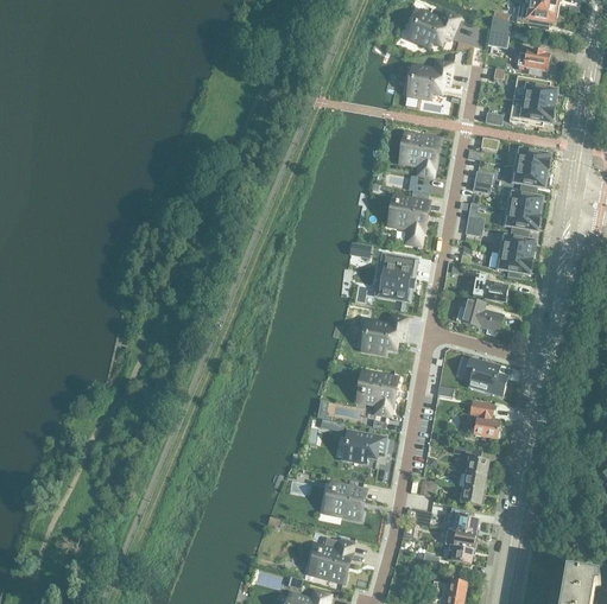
[(556,16),(557,7),(528,2),(525,12),(528,12),(526,18),(549,21),(554,23),(555,16),(556,16)]
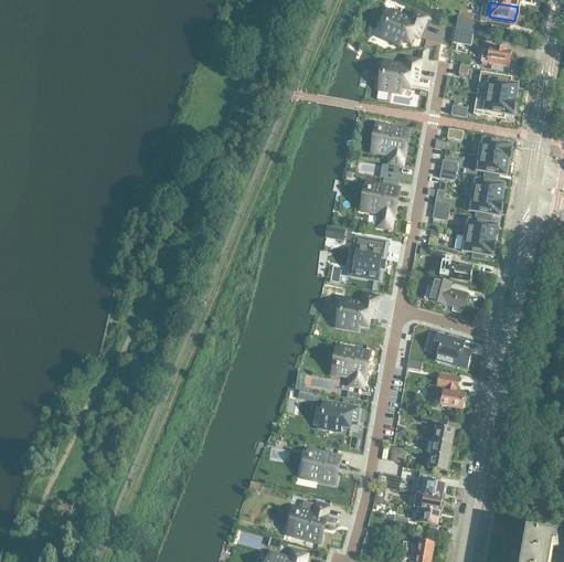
[(417,35),(426,16),(412,10),(410,17),(392,9),(381,34),(398,43),(401,38),(410,42),(413,33),(417,35)]
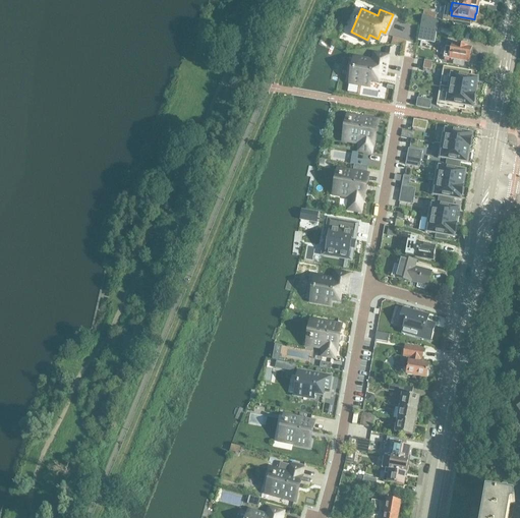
[(422,8),(422,12),(438,18),(438,17),(435,15),(436,10),(422,8)]
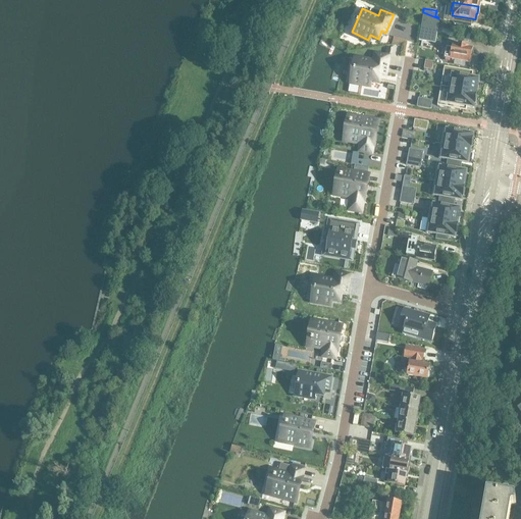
[(420,22),(418,38),(434,41),(438,19),(422,13),(420,22)]
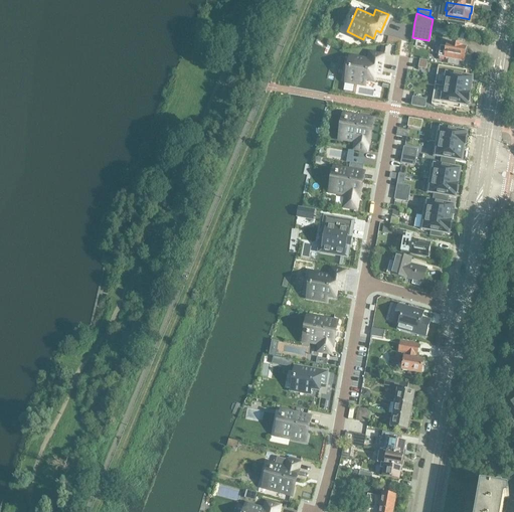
[(439,54),(463,58),(466,45),(462,44),(462,43),(446,40),(445,44),(440,43),(439,50),(439,54)]
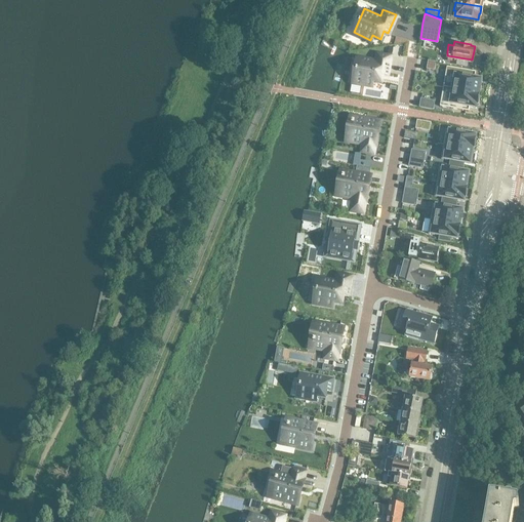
[(380,81),(381,73),(387,74),(391,54),(376,51),(375,58),(358,55),(353,81),(371,84),(372,80),(380,81)]
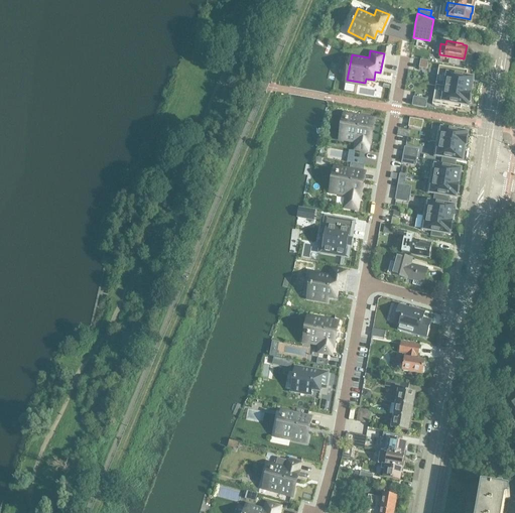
[(419,57),(418,66),(426,67),(427,58),(419,57)]
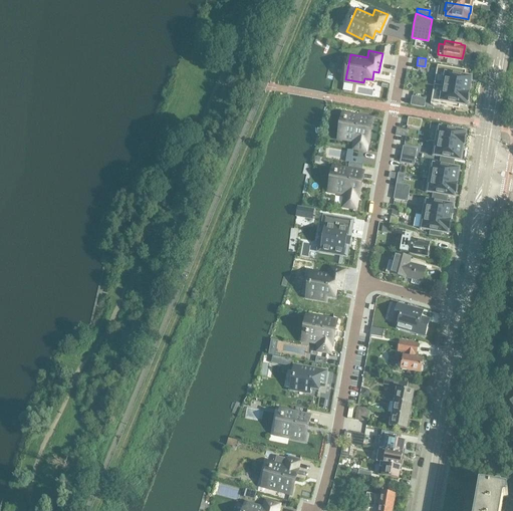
[(465,67),(437,62),(433,82),(468,88),(470,77),(464,76),(465,67)]
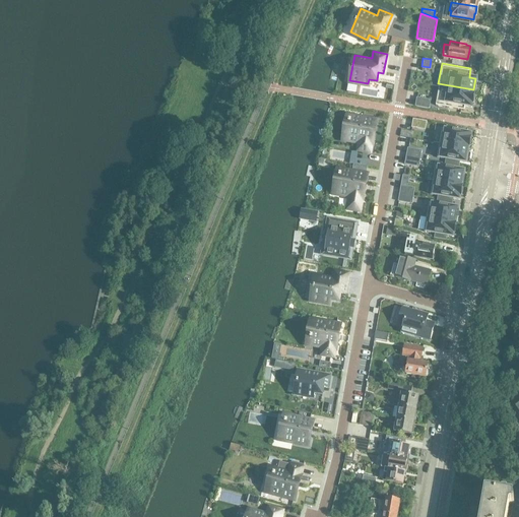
[(473,92),(473,89),(438,83),(435,102),(463,107),(465,100),(471,101),(472,99),(473,99),(474,92),(473,92)]
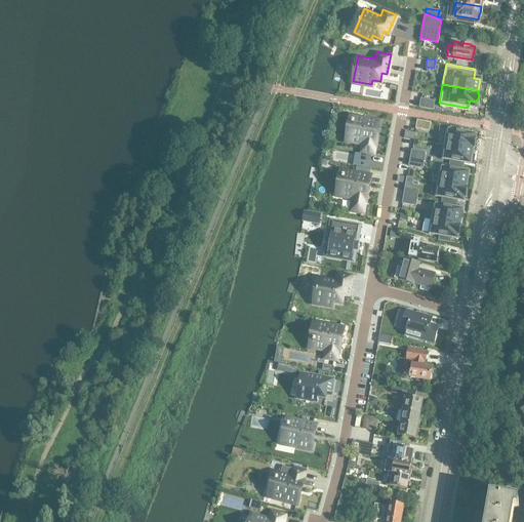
[(420,96),(418,105),(432,107),(434,98),(420,96)]
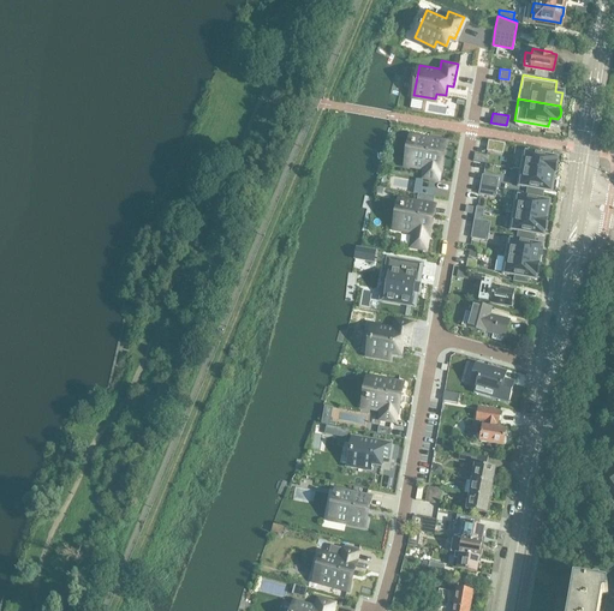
[(437,178),(442,149),(441,149),(443,139),(415,133),(409,163),(423,167),(422,175),(437,178)]
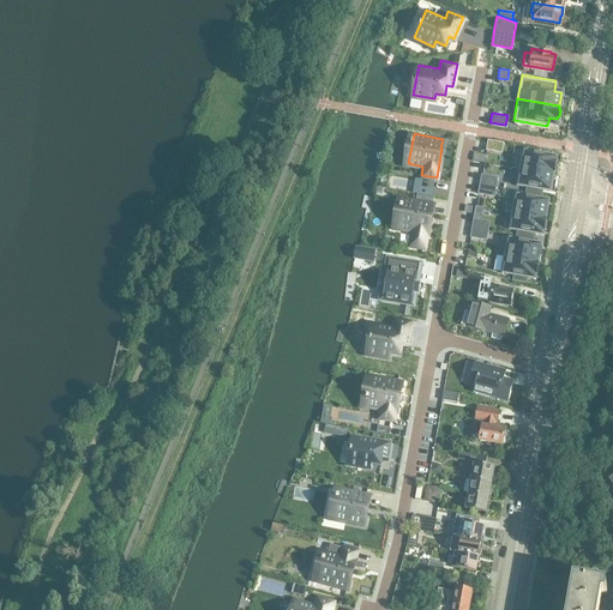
[(523,156),(520,155),(518,165),(552,171),(553,169),(554,169),(556,162),(554,162),(554,159),(547,158),(547,153),(544,153),(534,151),(524,150),(523,156)]
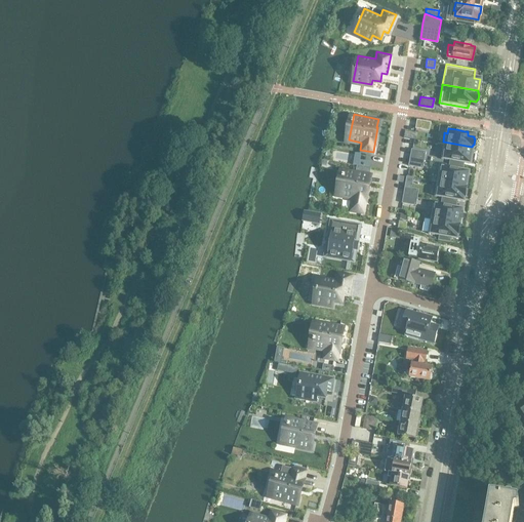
[(471,158),(472,147),(443,142),(440,157),(449,158),(448,162),(462,165),(464,157),(471,158)]
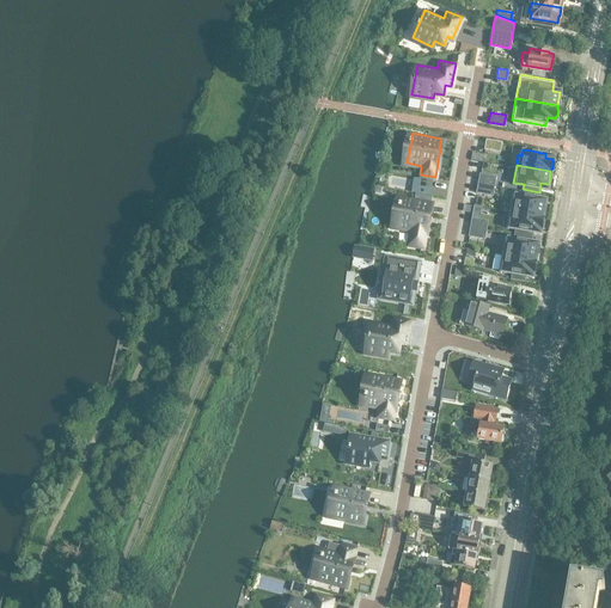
[(480,172),(477,182),(493,184),(495,174),(480,172)]
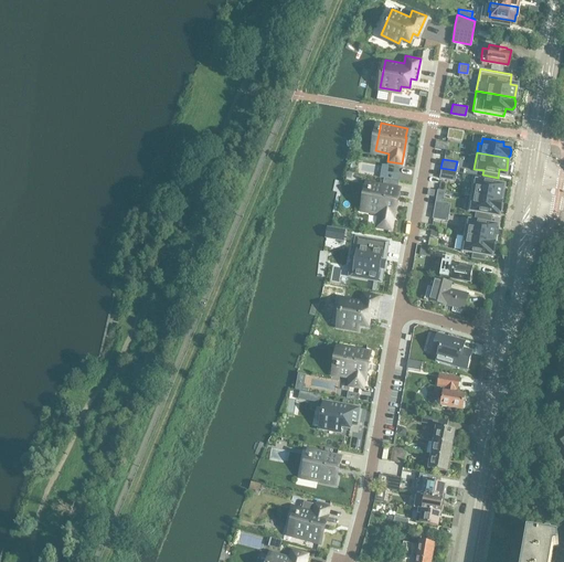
[(382,162),(380,176),(383,176),(385,177),(391,177),(392,171),(386,170),(387,163),(382,162)]
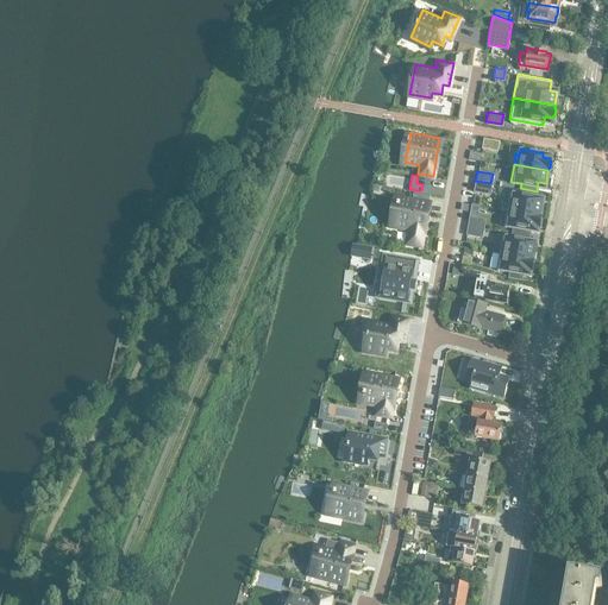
[(475,181),(474,189),(489,193),(490,183),(475,181)]
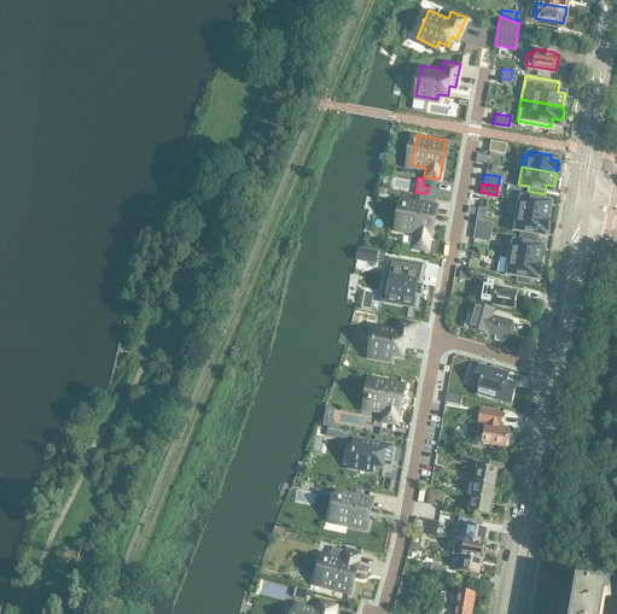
[(542,203),(545,194),(528,191),(528,197),(517,194),(513,211),(548,217),(551,204),(542,203)]
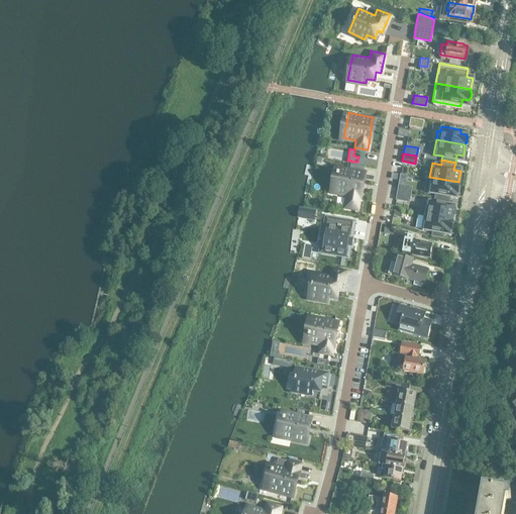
[(346,206),(356,208),(360,188),(365,171),(351,168),(351,169),(339,166),(335,191),(349,194),(346,206)]
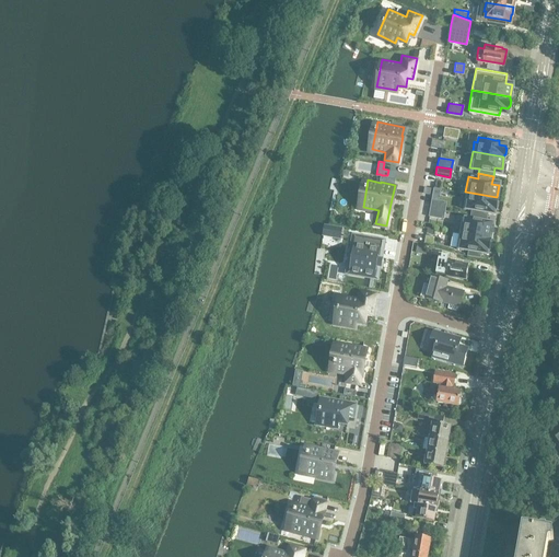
[(497,200),(497,197),(465,192),(463,207),(470,208),(470,213),(486,216),(488,208),(495,209),(495,207),(497,207),(498,200),(497,200)]
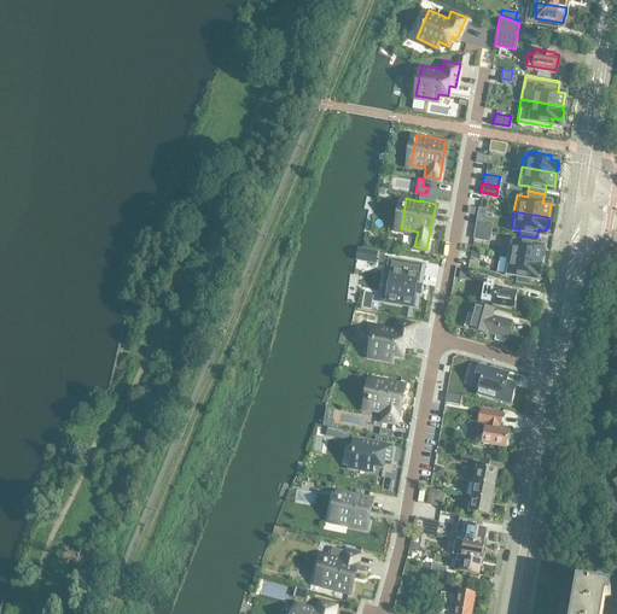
[(476,218),(475,227),(490,229),(492,221),(476,218)]
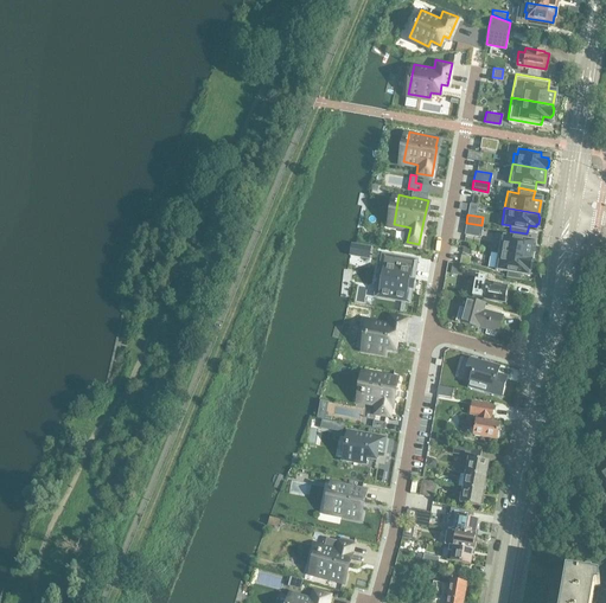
[(466,223),(465,231),(479,235),(482,225),(466,223)]
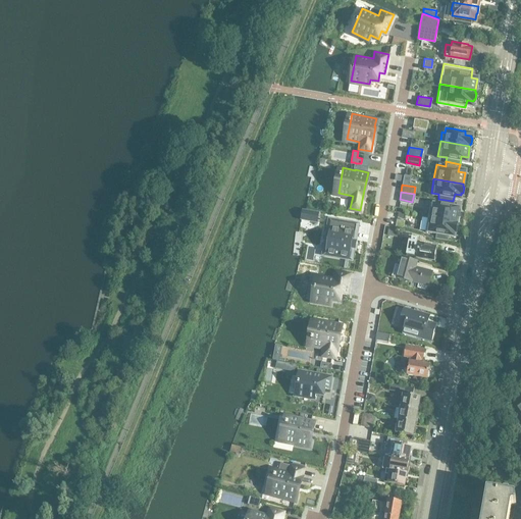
[(452,209),(453,201),(438,199),(437,203),(429,201),(427,216),(457,221),(459,210),(452,209)]
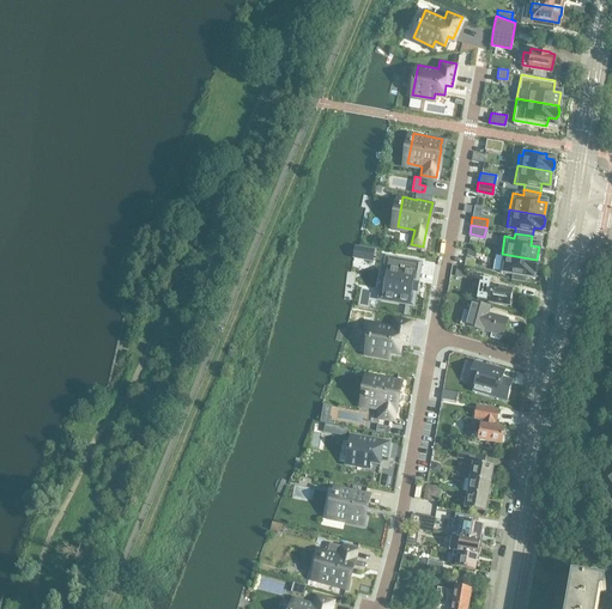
[(355,244),(352,255),(371,259),(373,247),(357,244),(355,244)]
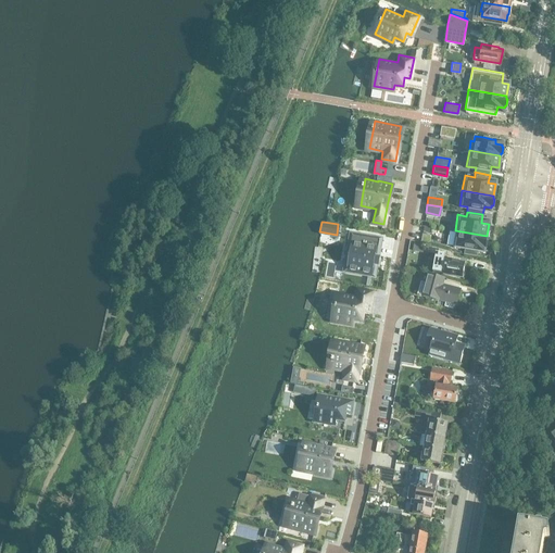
[(455,230),(452,244),(464,247),(464,252),(476,254),(477,249),(477,246),(482,247),(484,247),(484,244),(486,246),(487,238),(486,238),(487,236),(455,230)]
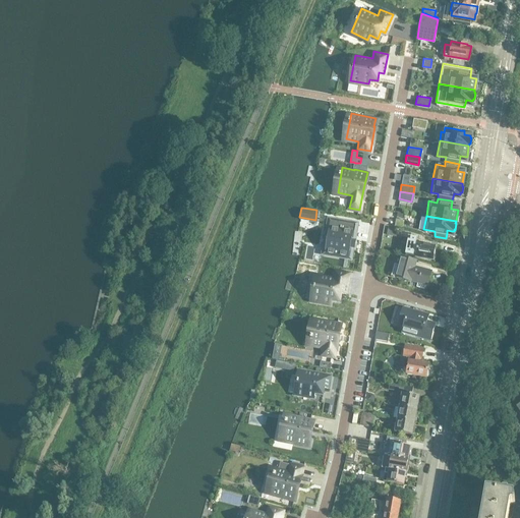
[(395,217),(394,225),(402,227),(403,219),(395,217)]
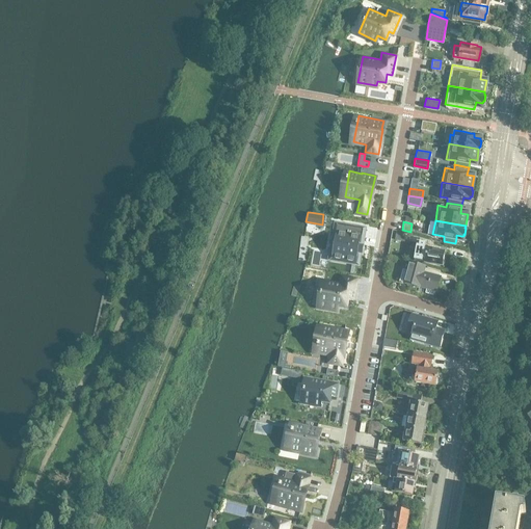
[(332,257),(355,261),(359,241),(362,242),(365,226),(351,223),(351,226),(338,223),(332,257)]
